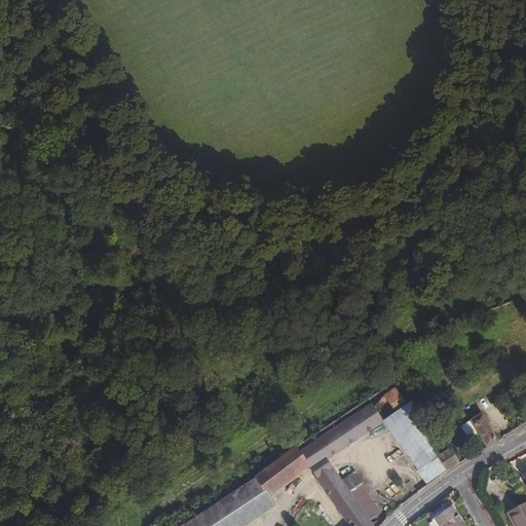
[(418,470),(419,470),(438,455),(412,402),(406,406),(393,387),(299,451),(310,466),(308,467),(311,471),(327,460),(384,422),(418,470)]
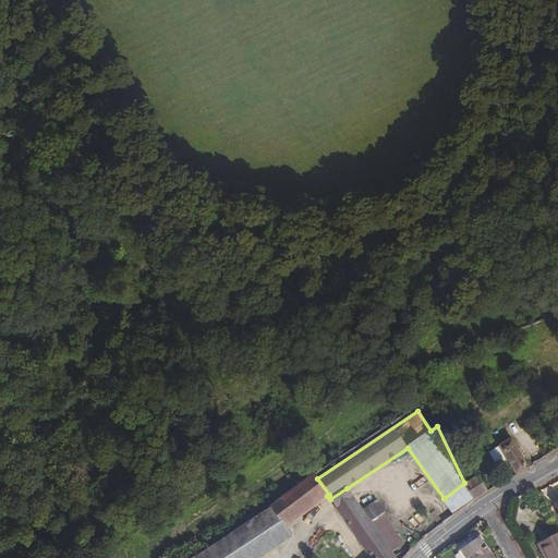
[(530,469),(529,466),(512,438),(499,446),(516,474),(517,475),(530,469)]
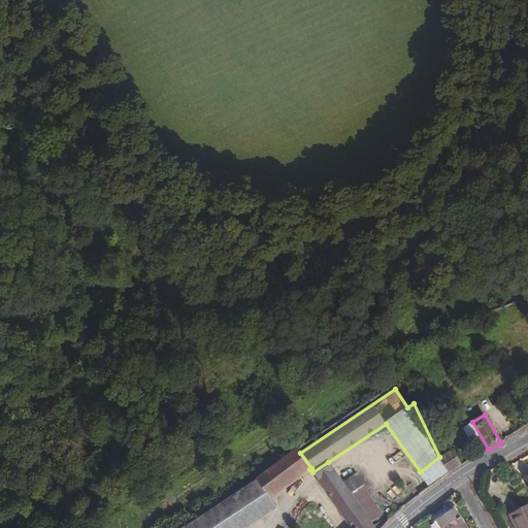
[(270,498),(309,469),(311,468),(300,453),(298,449),(245,486),(199,517),(183,527),(243,527),(276,507),(270,498)]
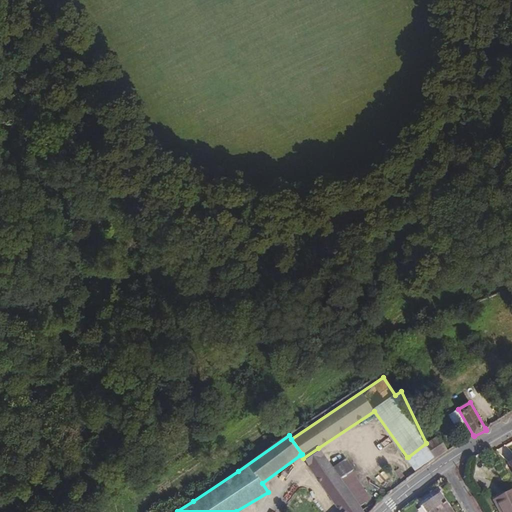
[(435,459),(448,450),(437,435),(426,443),(435,459)]
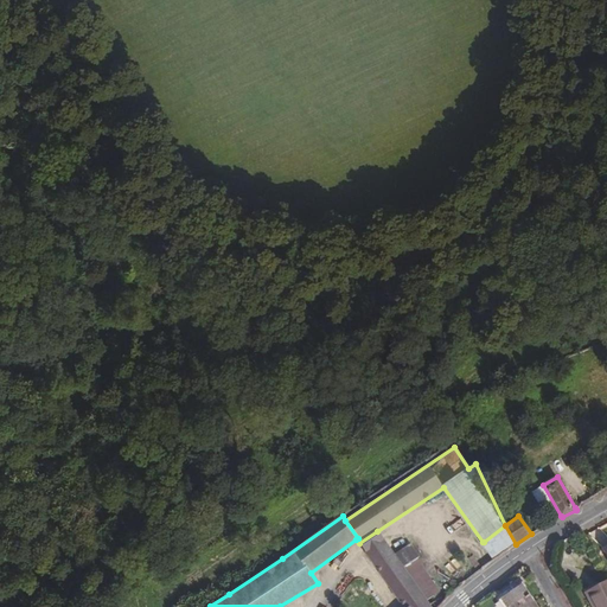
[(496,558),(516,544),(505,525),(484,542),(496,558)]
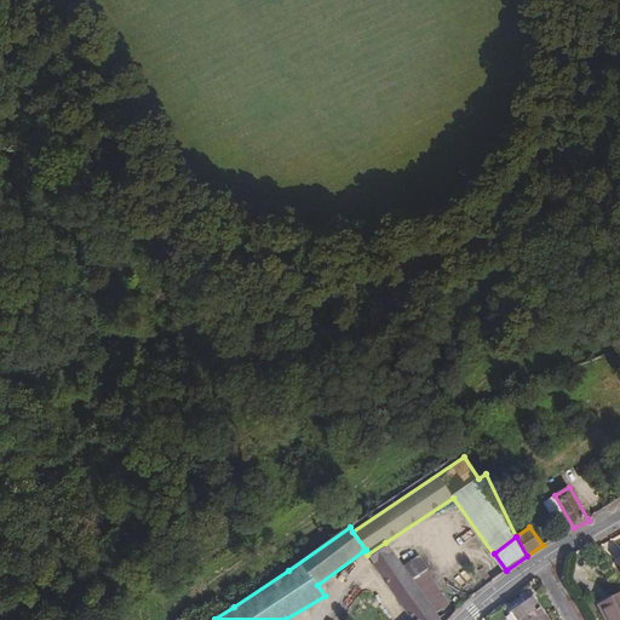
[(367,555),(372,563),(391,551),(385,543),(367,555)]
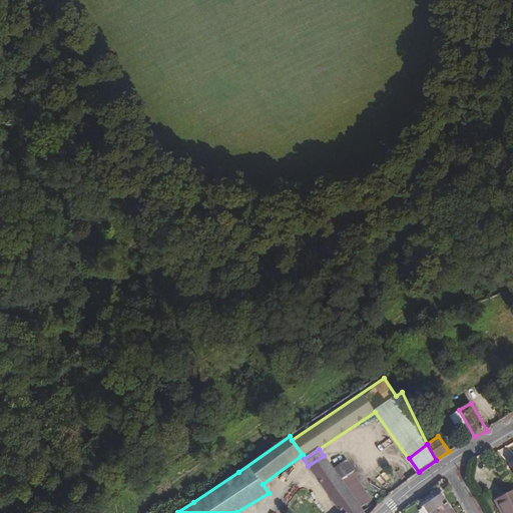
[(364,512),(341,480),(352,472),(354,471),(342,452),(328,461),(324,456),(308,466),(341,512),(364,512)]
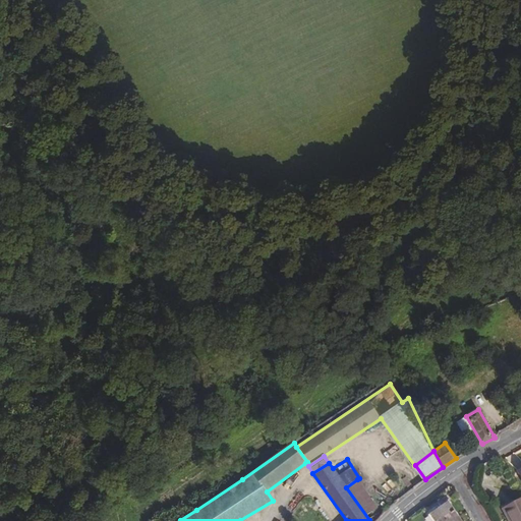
[(369,520),(374,520),(382,514),(357,479),(346,487),(369,520)]
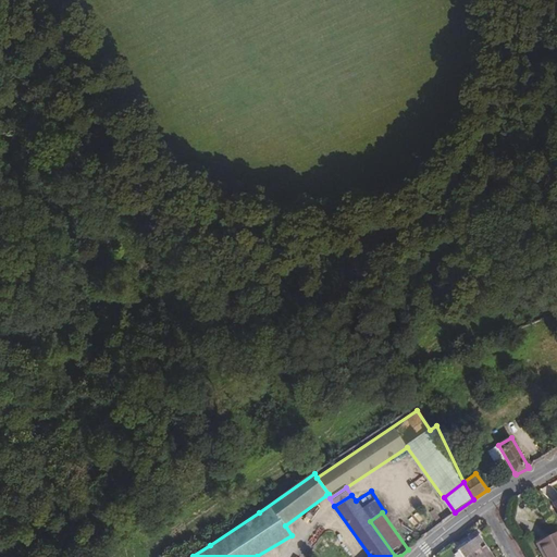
[(556,556),(556,533),(539,544),(545,556),(556,556)]
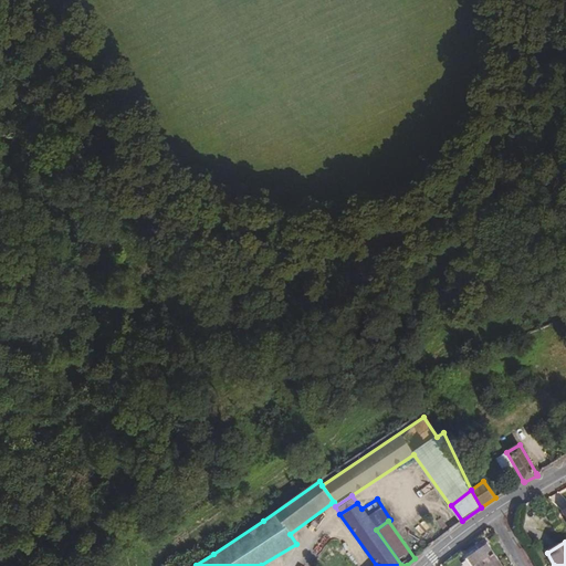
[(471,565),(488,565),(496,561),(486,546),(467,559),(471,565)]
